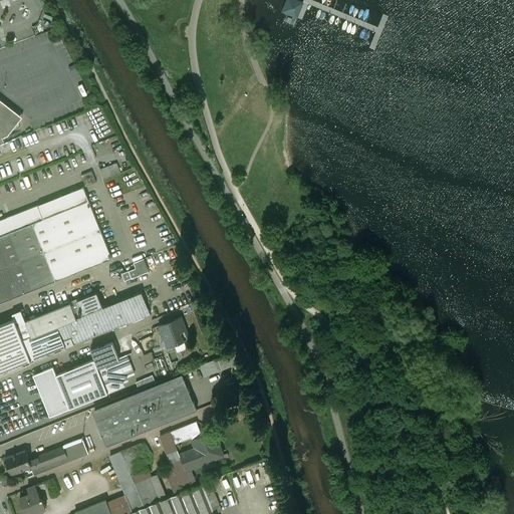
[(305,2),(300,0),(285,0),(281,11),(299,18),(305,2)]
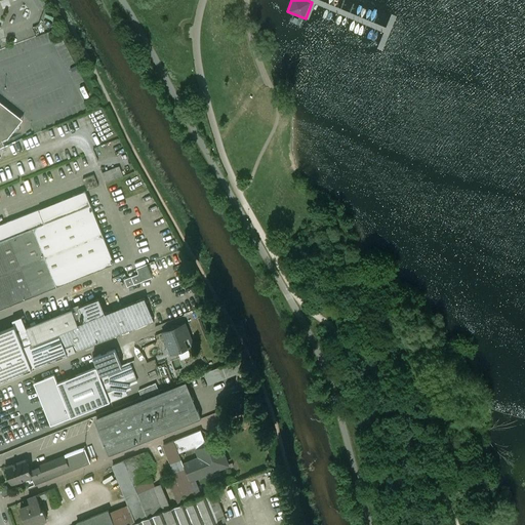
[(0,148),(5,146),(3,140),(8,138),(17,127),(0,112),(0,148)]
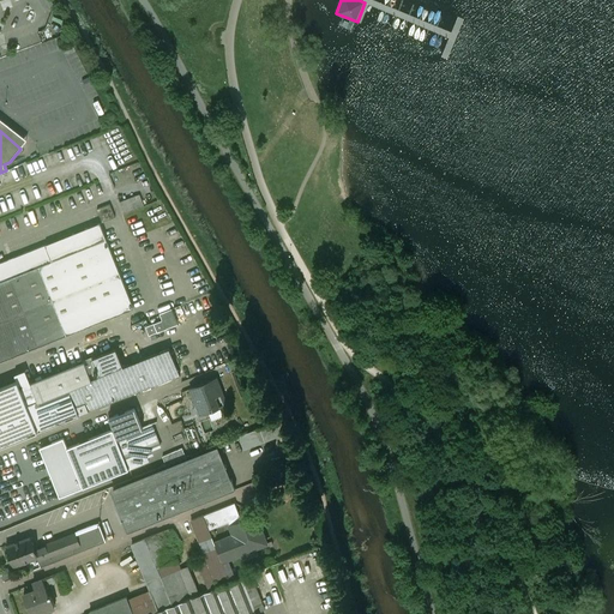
[(121,202),(125,212),(145,205),(140,193),(121,202)]
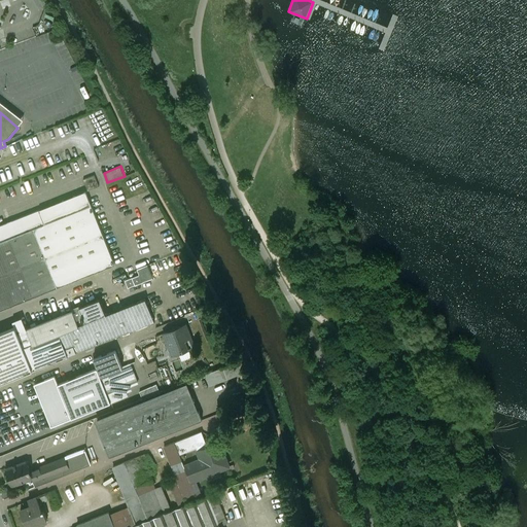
[(85,178),(90,189),(100,185),(96,174),(85,178)]
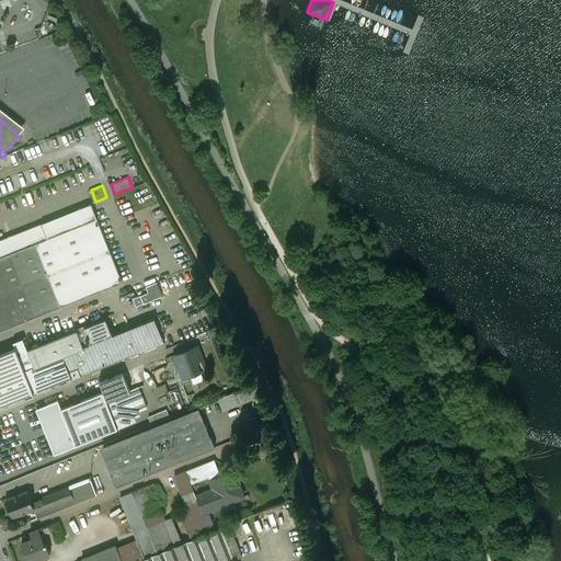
[(91,205),(0,240),(0,259),(11,254),(36,317),(122,282),(91,205)]
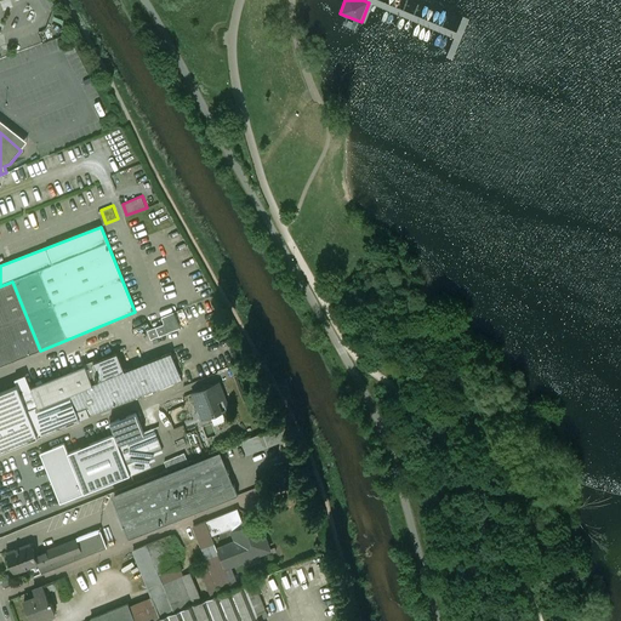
[(0,286),(0,365),(40,351),(12,281),(0,286)]
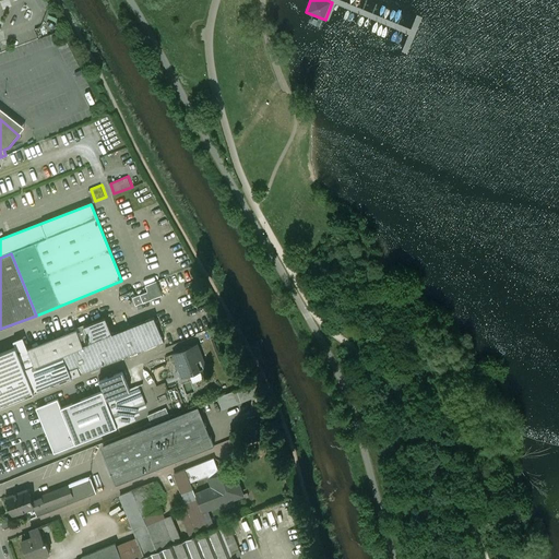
[(156,282),(145,286),(149,292),(133,298),(137,306),(162,296),(156,282)]
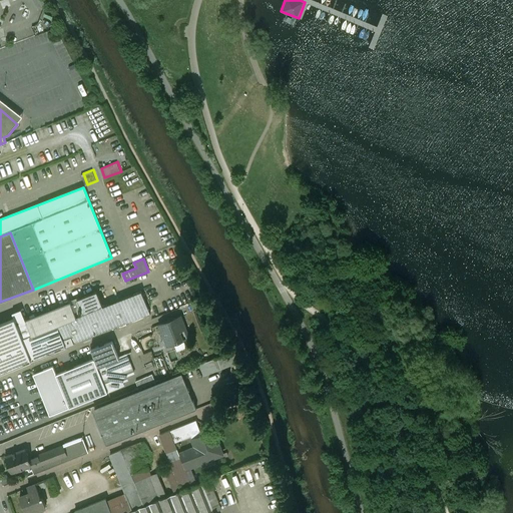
[(77,301),(26,321),(25,321),(31,336),(23,339),(31,361),(126,324),(126,325),(150,315),(141,292),(103,307),(97,293),(77,301)]
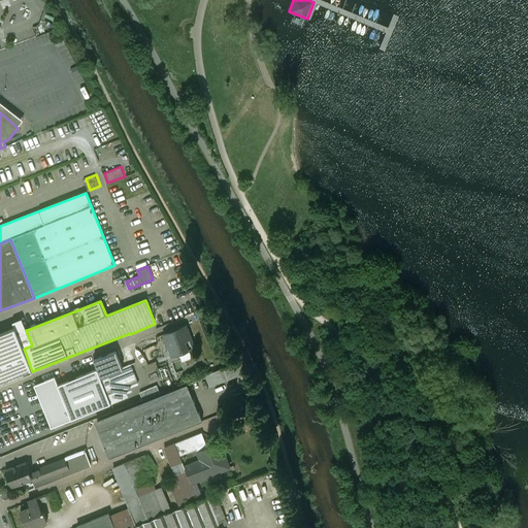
[(32,345),(26,330),(22,319),(12,323),(15,328),(24,349),(32,345)]
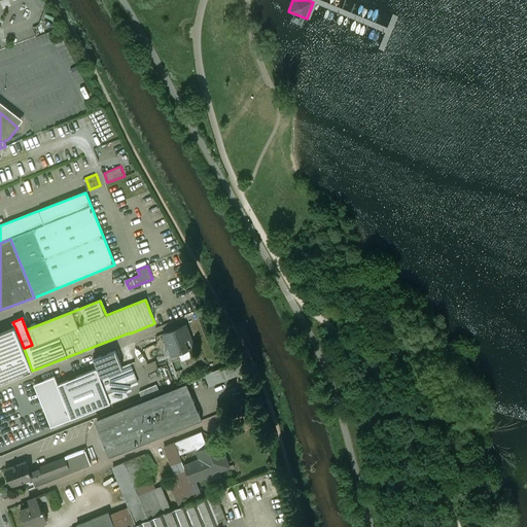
[(186,325),(165,334),(174,355),(192,348),(187,335),(189,335),(186,325)]
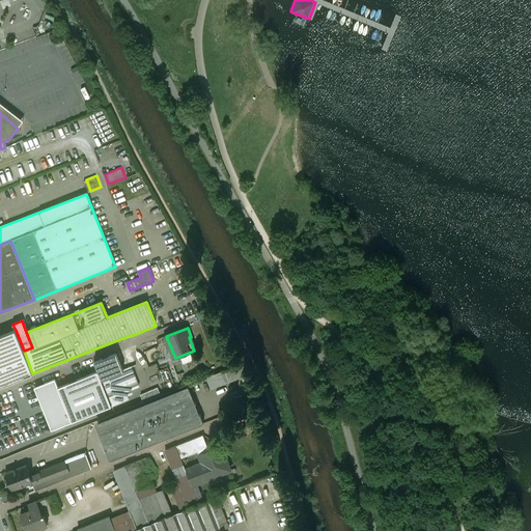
[(16,330),(0,336),(0,386),(32,373),(24,351),(16,330)]
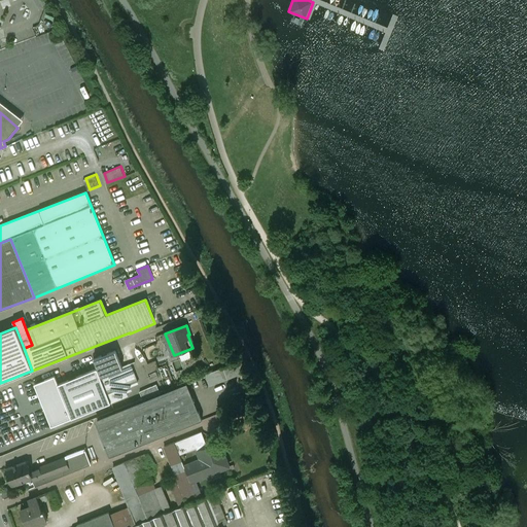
[(130,350),(125,352),(126,355),(130,365),(131,365),(135,362),(130,350)]
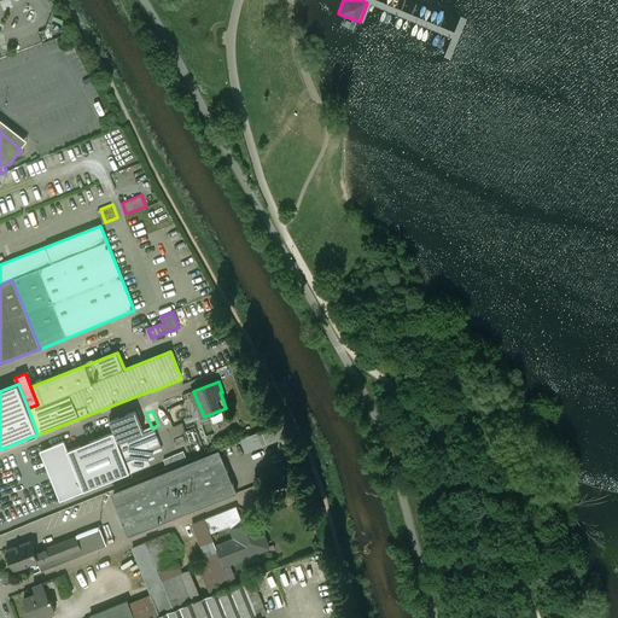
[(139,420),(135,412),(110,421),(114,432),(130,473),(150,465),(146,458),(153,455),(139,420)]
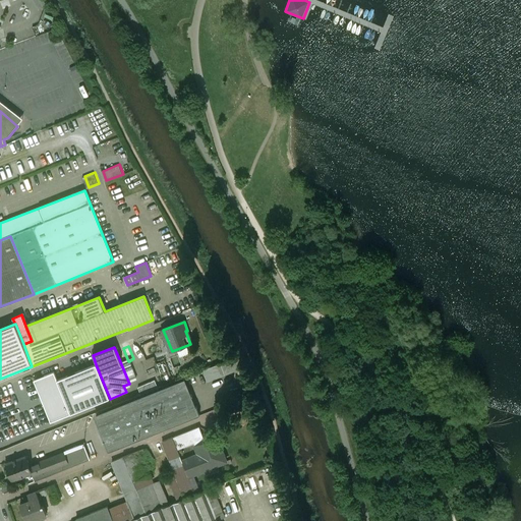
[(128,361),(124,351),(117,354),(128,383),(136,380),(129,361),(128,361)]
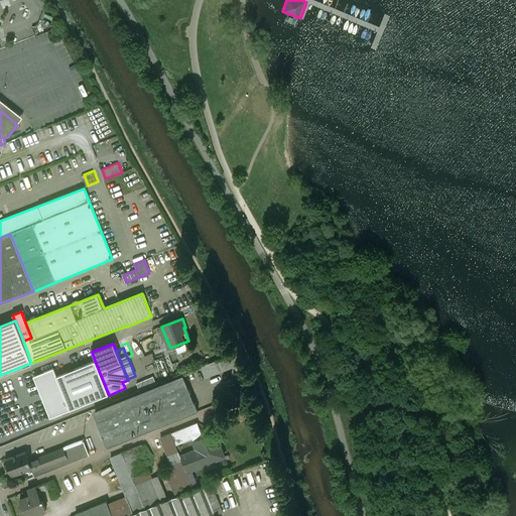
[(230,355),(201,366),(206,378),(235,366),(230,355)]
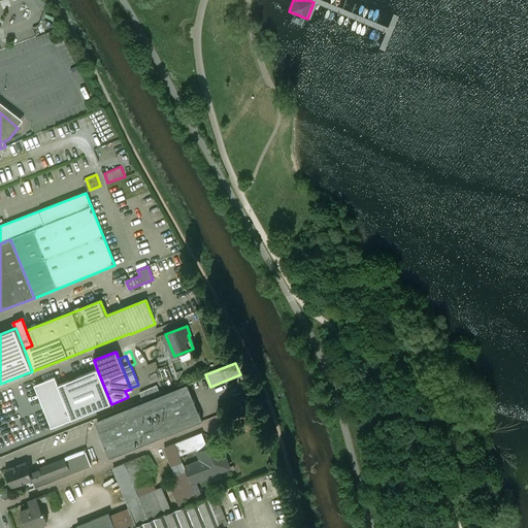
[(97,369),(58,385),(55,376),(34,386),(52,428),(76,418),(111,404),(97,369)]
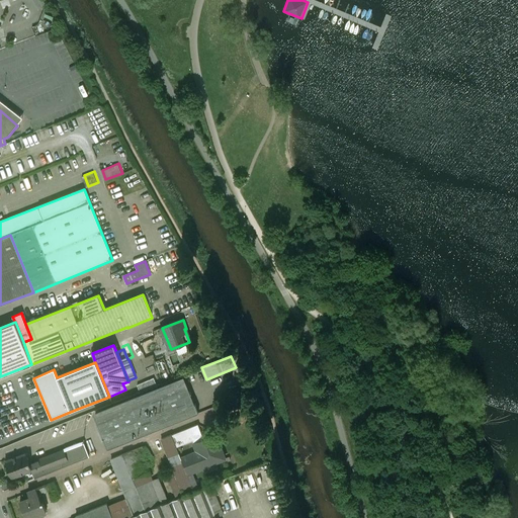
[(154,378),(137,385),(140,394),(157,386),(154,378)]
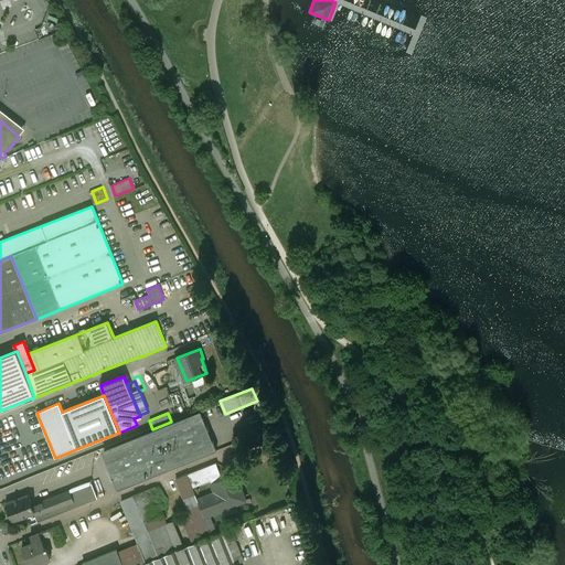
[(191,422),(104,457),(117,490),(216,450),(213,441),(201,446),(191,422)]
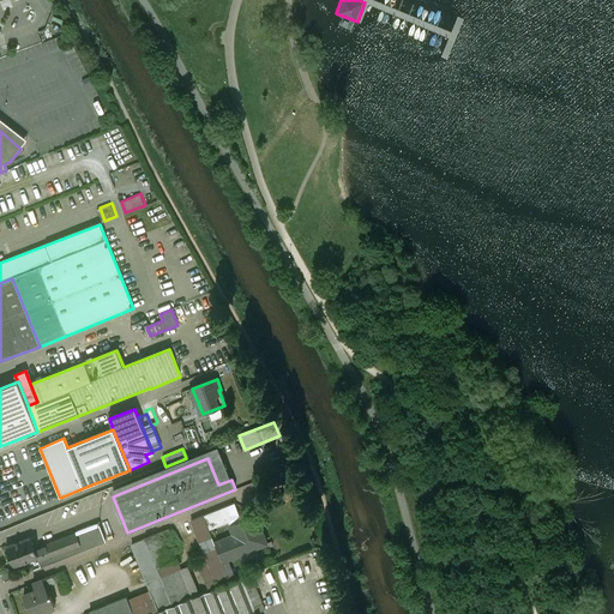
[(264,492),(251,497),(253,505),(266,499),(264,492)]
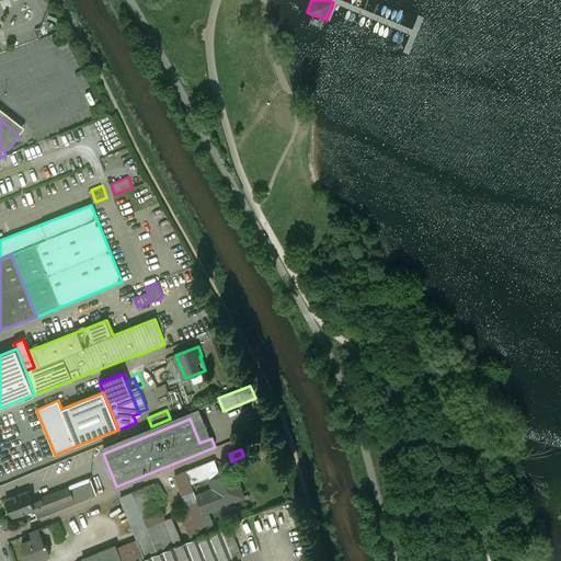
[(215,459),(186,471),(191,482),(209,474),(210,479),(220,474),(215,459)]
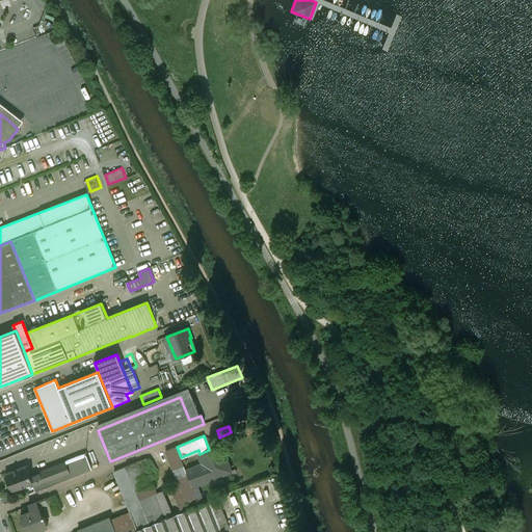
[(177,478),(170,486),(156,493),(166,517),(189,509),(187,504),(197,500),(192,486),(181,457),(177,447),(166,451),(177,478)]
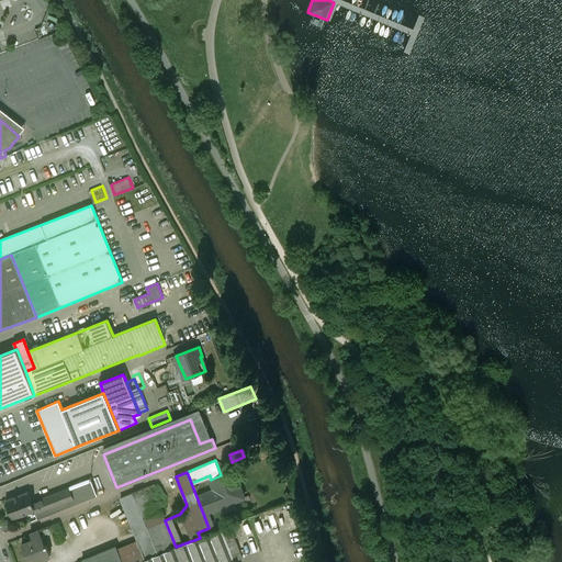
[(221,475),(211,480),(212,483),(211,483),(215,494),(201,499),(206,513),(209,513),(244,498),(240,487),(239,487),(236,479),(235,479),(233,473),(222,478),(221,475)]
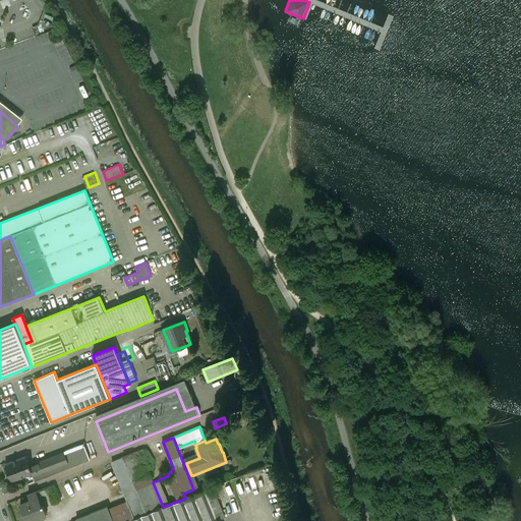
[(83,446),(30,466),(33,473),(32,473),(35,481),(90,460),(83,446)]
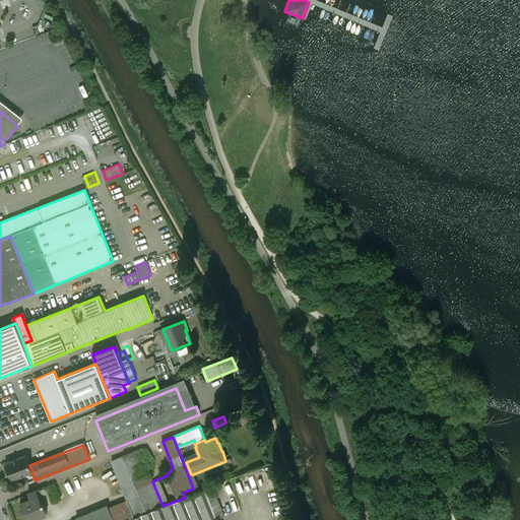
[(152,481),(139,450),(112,461),(128,501),(135,517),(163,506),(152,481)]
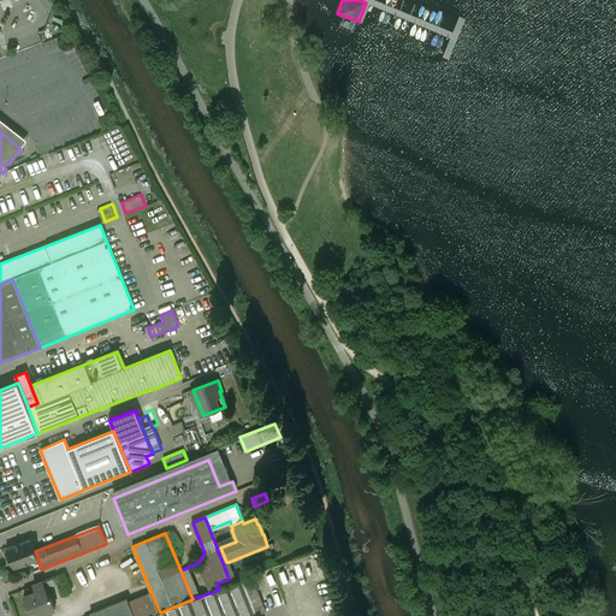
[(31,539),(6,549),(15,569),(37,560),(39,560),(35,551),(31,539)]
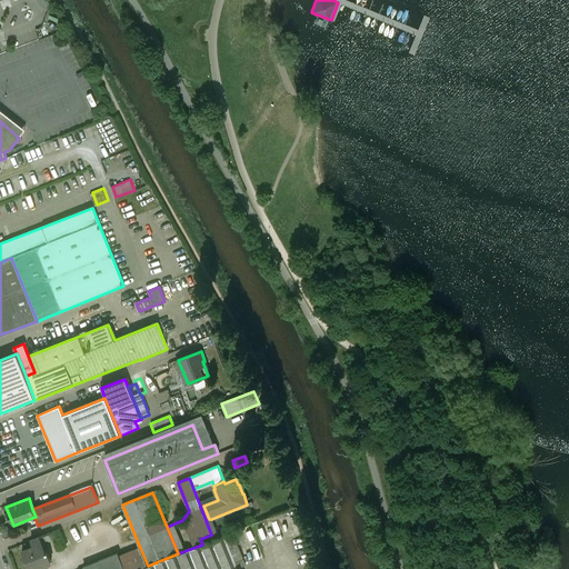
[(219,538),(211,519),(209,519),(206,520),(211,535),(213,540),(219,538)]
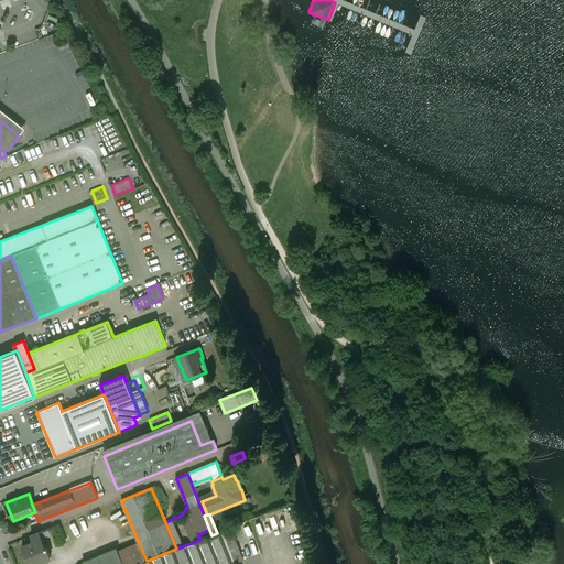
[(58,524),(51,529),(57,544),(65,541),(58,524)]
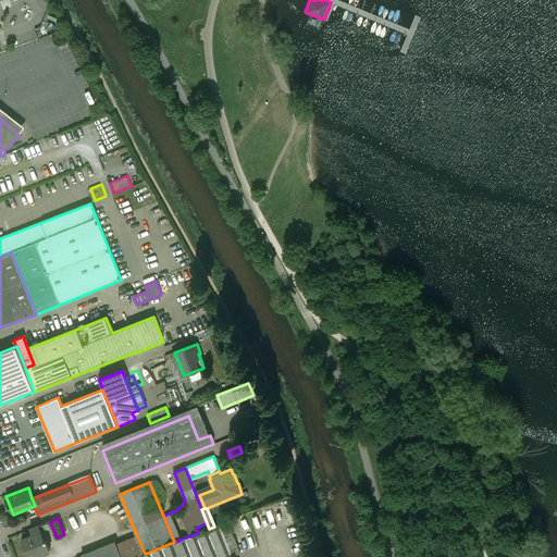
[(137,556),(236,556),(236,555),(233,556),(220,524),(137,556)]
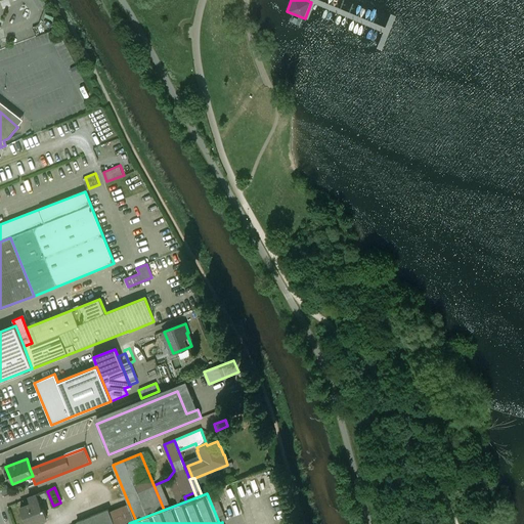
[(39,500),(20,508),(27,523),(31,523),(47,518),(44,509),(42,510),(39,500)]
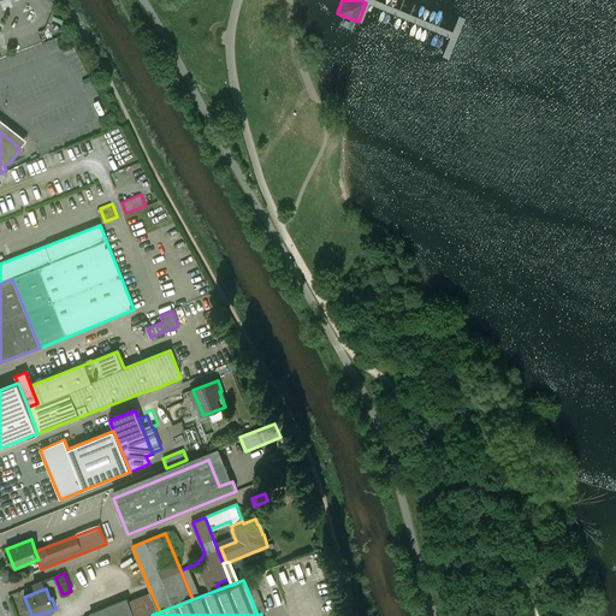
[(152,593),(129,603),(134,615),(152,615),(160,612),(152,593)]
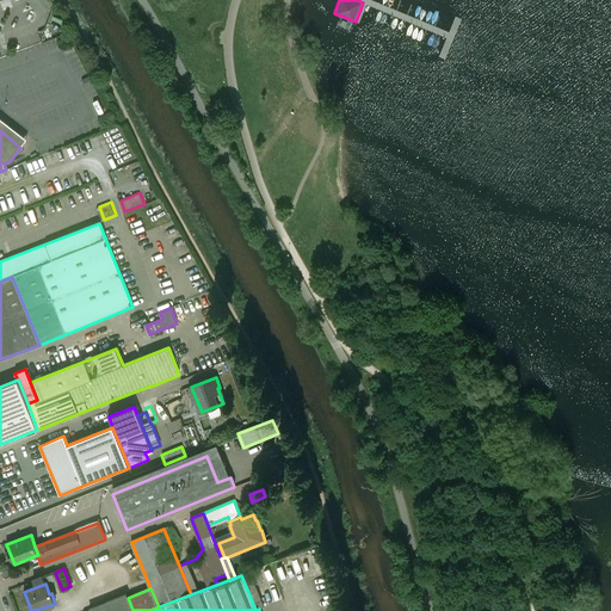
[(127,594),(90,609),(90,610),(133,610),(128,598),(127,594)]
